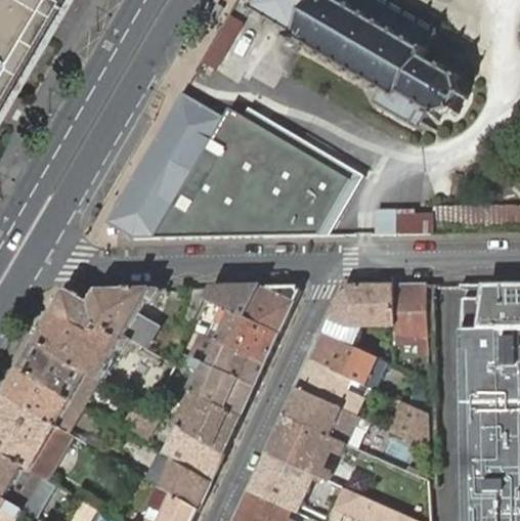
[(0,0),(0,94),(3,89),(38,31),(55,0),(0,0)]
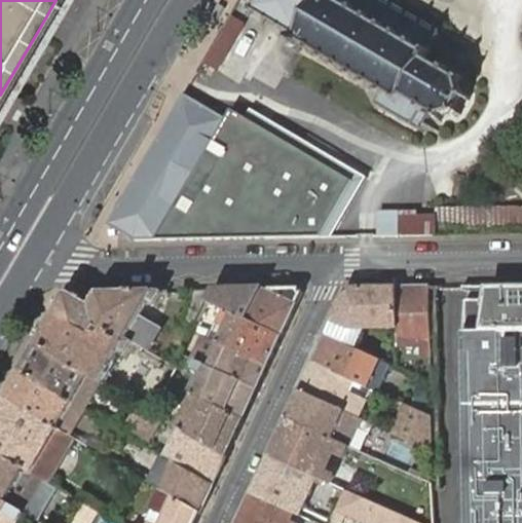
[(249,0),(247,5),(249,6),(262,14),(289,31),(296,35),(315,0),(348,0),(429,47),(429,45),(433,48),(438,38),(435,36),(436,32),(434,31),(421,24),(380,0),(249,0)]
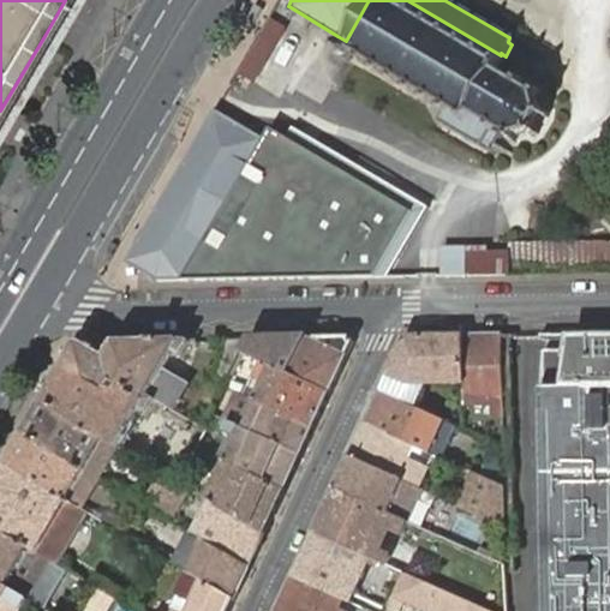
[(369,0),(346,41),(338,36),(329,49),(345,59),(351,48),(360,53),(357,59),(360,61),(364,55),(376,63),(372,69),(378,72),(382,65),(393,72),(389,78),(395,82),(399,76),(411,83),(407,89),(412,91),(414,85),(428,93),(423,100),(429,102),(432,96),(444,102),(435,119),(488,150),(500,131),(491,126),(492,124),(506,131),(506,138),(510,138),(512,131),(513,131),(514,131),(515,131),(515,130),(516,130),(518,130),(519,130),(520,130),(521,129),(522,129),(524,127),(525,127),(530,133),(533,130),(528,124),(530,124),(530,123),(531,123),(531,121),(532,121),(532,120),(532,119),(533,118),(534,117),(534,115),(534,114),(536,114),(536,113),(543,113),(544,107),(537,107),(537,106),(537,105),(536,103),(536,102),(536,101),(536,99),(536,97),(534,97),(534,96),(533,94),(533,93),(539,89),(536,84),(530,89),(528,88),(527,88),(527,87),(526,87),(526,85),(525,84),(524,84),(522,83),(521,83),(520,83),(520,82),(519,82),(519,81),(521,75),(516,71),(514,78),(495,67),(500,61),(497,60),(501,55),(407,0),(369,0)]
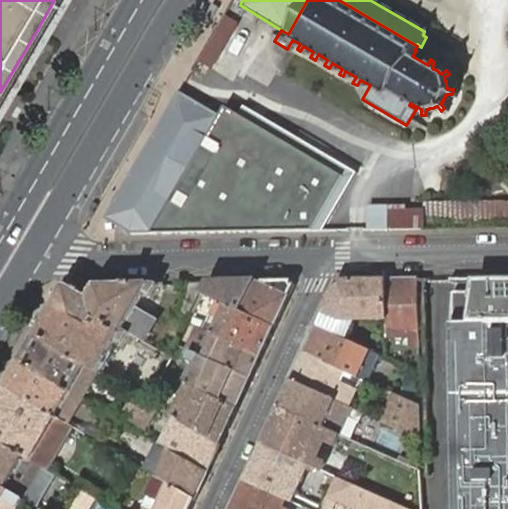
[(223,14),(197,58),(229,76),(254,33),(223,14)]
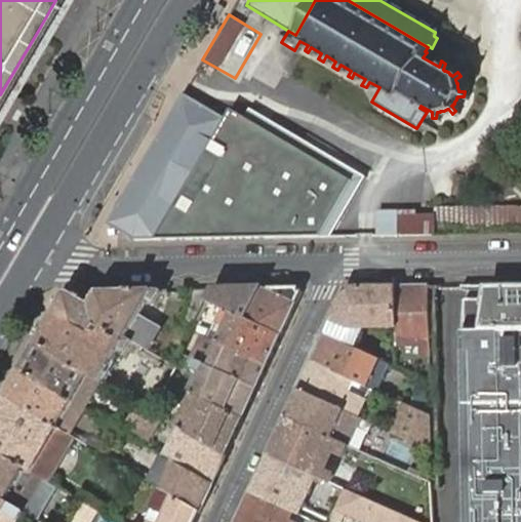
[(3,89),(0,94),(0,122),(3,124),(4,122),(16,99),(17,98),(3,89)]
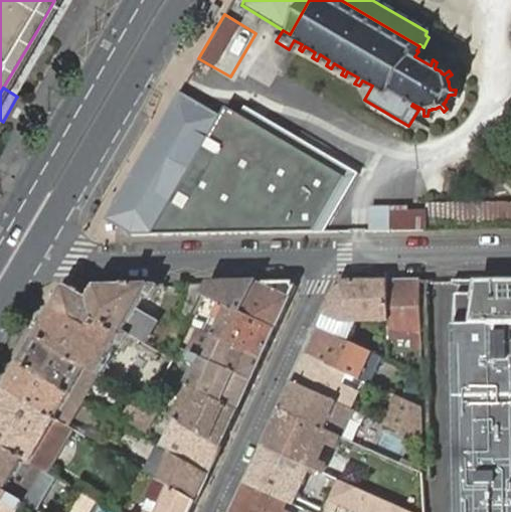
[(219,114),(176,90),(123,180),(102,217),(128,232),(312,229),(343,175),(224,106),(219,114)]
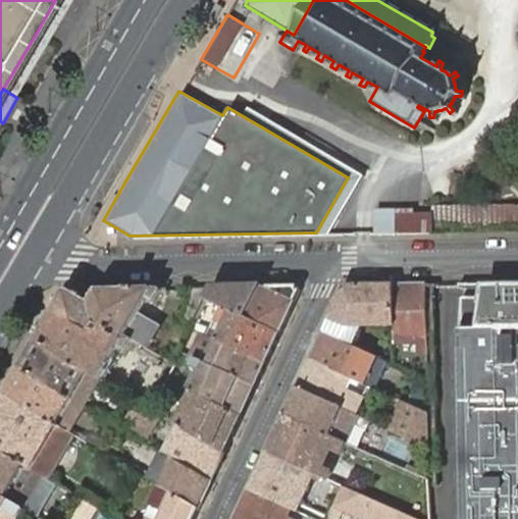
[(373,232),(429,230),(428,212),(406,212),(407,207),(392,208),(373,208),(373,232)]
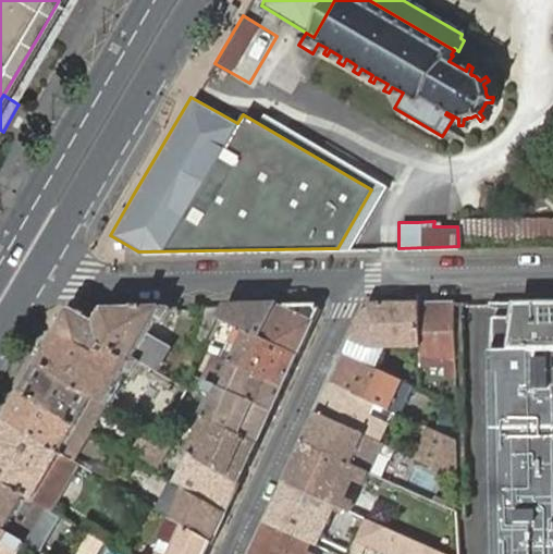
[(552,224),(542,225),(457,226),(458,246),(552,245),(552,224)]
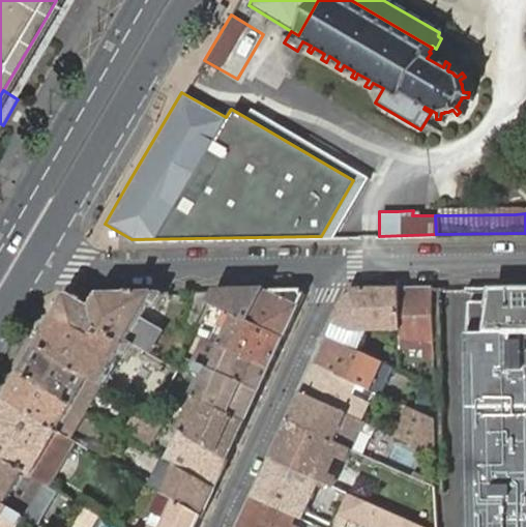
[(525,526),(525,284),(489,285),(487,310),(465,310),(465,330),(463,331),(466,526),(525,526)]
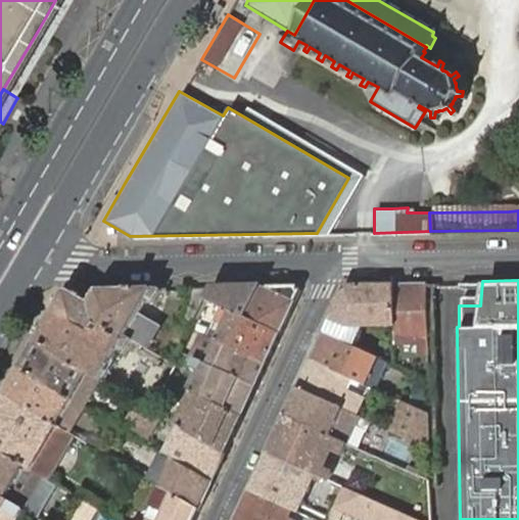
[(425,340),(424,282),(391,283),(391,322),(391,340),(425,340)]
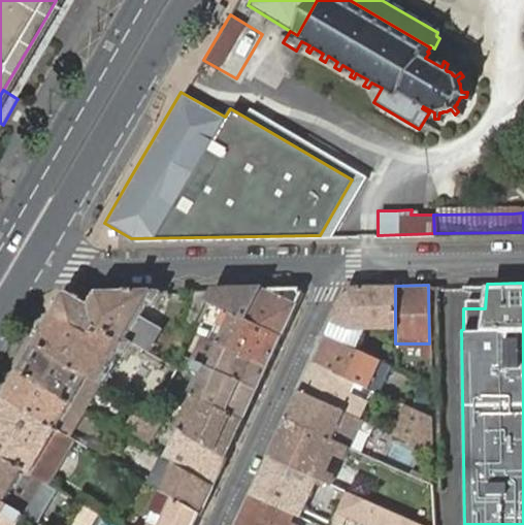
[(395,325),(395,286),(346,287),(345,288),(330,319),(323,333),(353,348),(355,326),(395,325)]
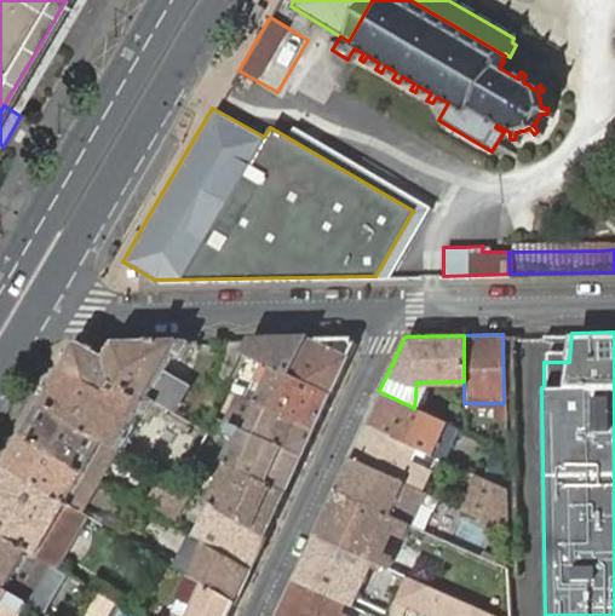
[(306,338),(248,339),(241,353),(254,360),(270,367),(288,375),(306,338)]
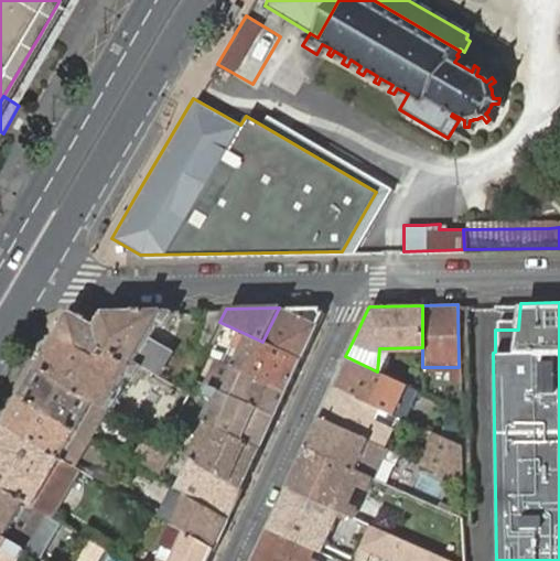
[(318,308),(279,308),(262,342),(300,358),(321,311),(318,308)]
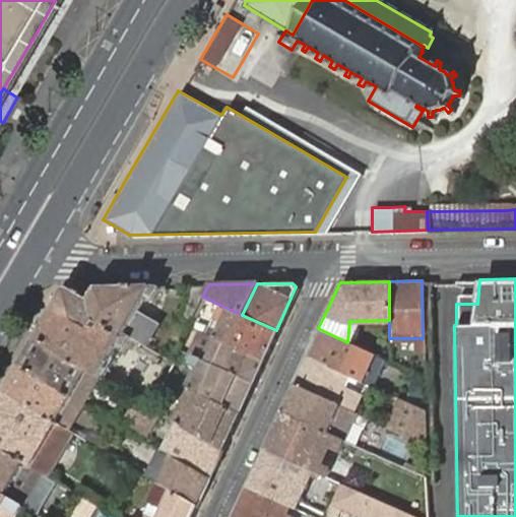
[(208,284),(189,284),(175,316),(189,322),(202,297),(208,284)]
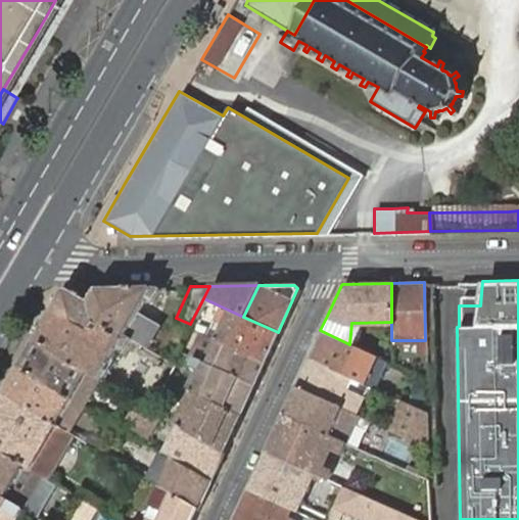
[(63,288),(50,310),(90,332),(95,322),(122,337),(124,334),(131,338),(143,345),(155,325),(137,313),(146,296),(152,300),(160,287),(63,288)]
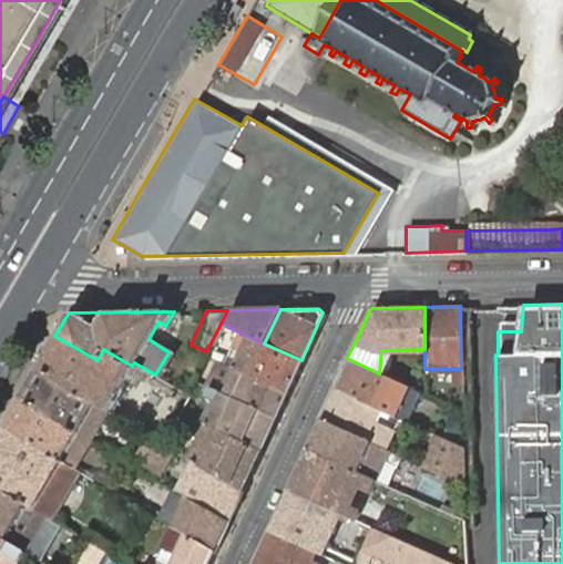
[(247,336),(233,329),(229,337),(234,340),(232,346),(242,350),(233,368),(286,392),(302,360),(264,344),(247,336)]
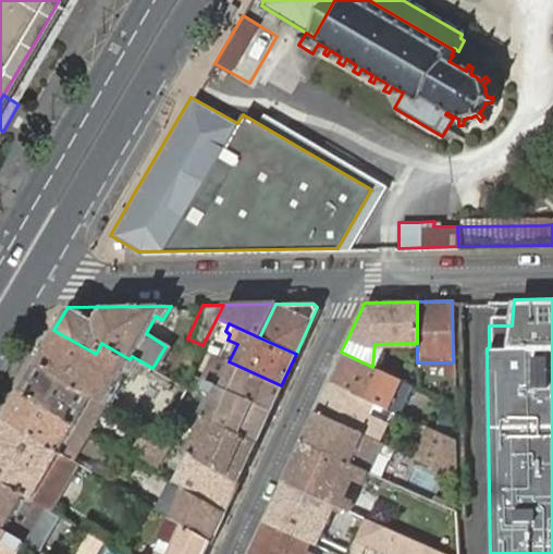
[(96,354),(53,330),(35,361),(101,402),(105,404),(126,367),(133,371),(139,360),(132,356),(130,359),(101,343),(96,354)]
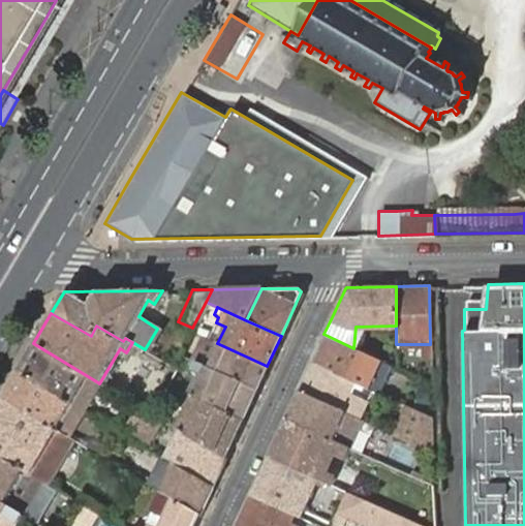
[(225,327),(216,322),(209,339),(217,343),(225,327)]
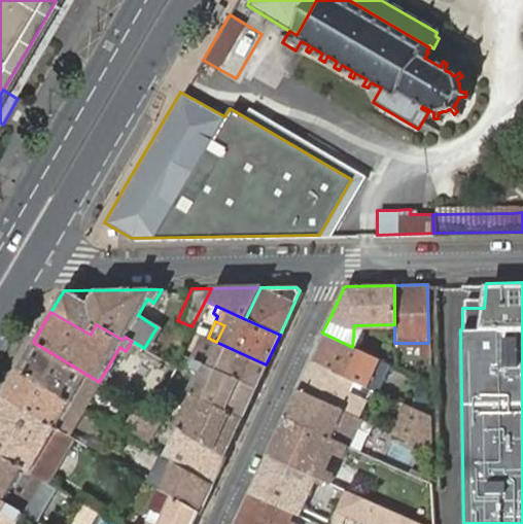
[(201,335),(190,330),(179,352),(190,357),(201,335)]
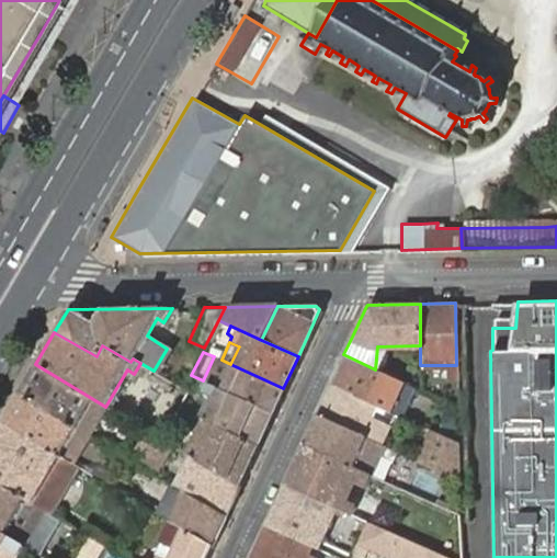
[(343,354),(330,384),(374,405),(388,411),(402,382),(375,369),(343,354)]
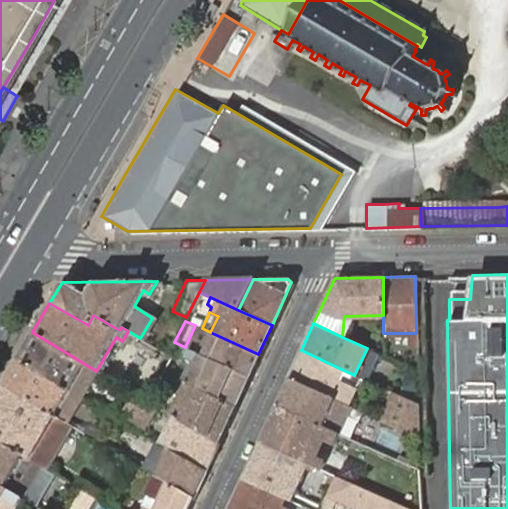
[(202,328),(195,325),(185,347),(187,349),(200,354),(248,376),(258,354),(210,332),(202,328)]
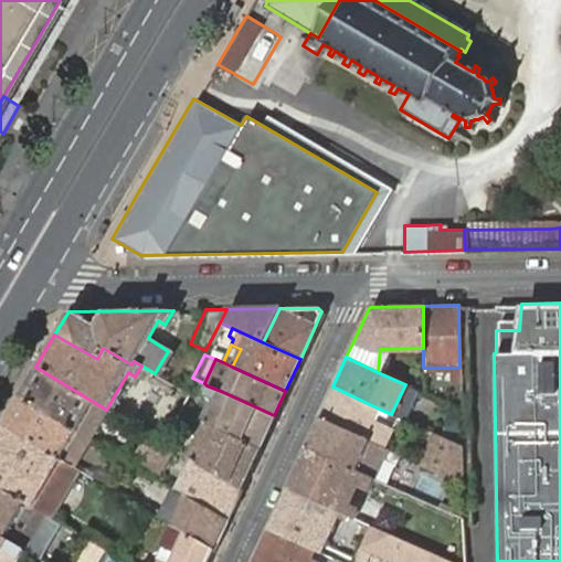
[(103,407),(35,367),(19,396),(86,436),(103,407)]
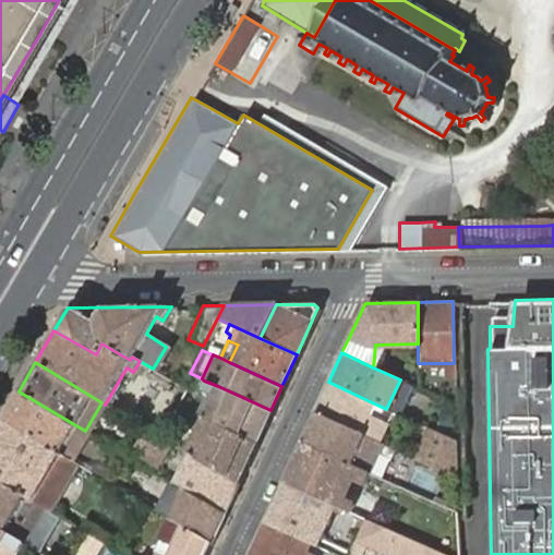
[(255,443),(271,410),(218,386),(204,381),(200,388),(211,394),(200,417),(255,443)]
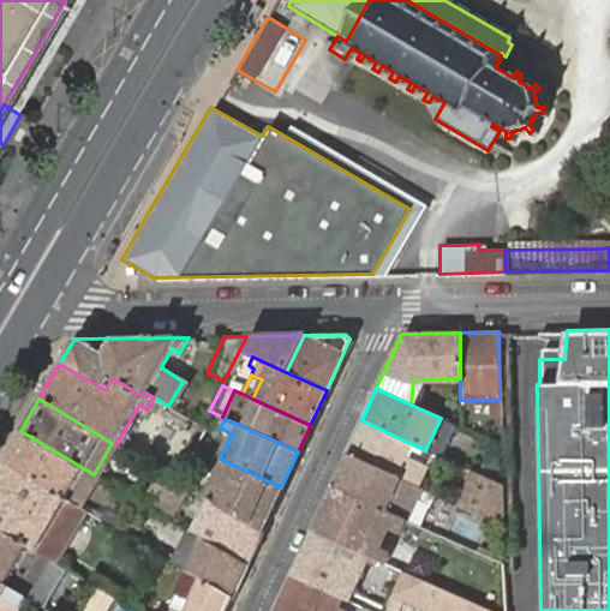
[(362,420),(346,453),(401,479),(414,485),(424,466),(404,456),(410,443),(362,420)]
